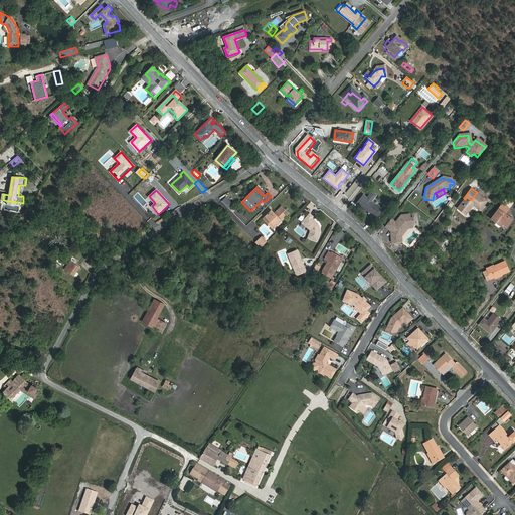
[(377,205),(376,206),(370,201),(376,195),(372,192),(366,198),(363,195),(357,202),(356,203),(360,207),(361,205),(371,213),(370,214),(377,219),(384,210),(377,205)]
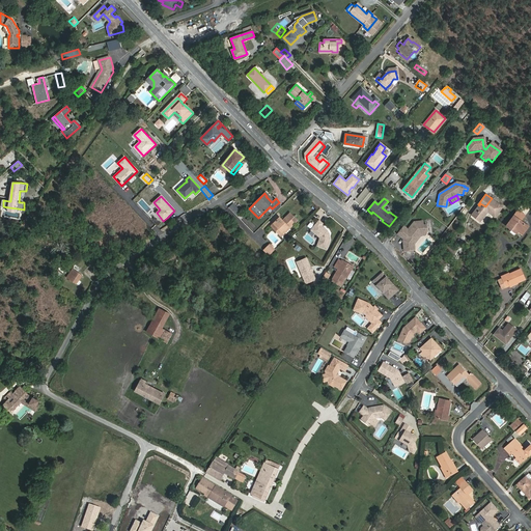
[(480,203),(479,205),(472,215),(480,221),(487,212),(495,217),(502,207),(492,198),(485,206),(480,203)]
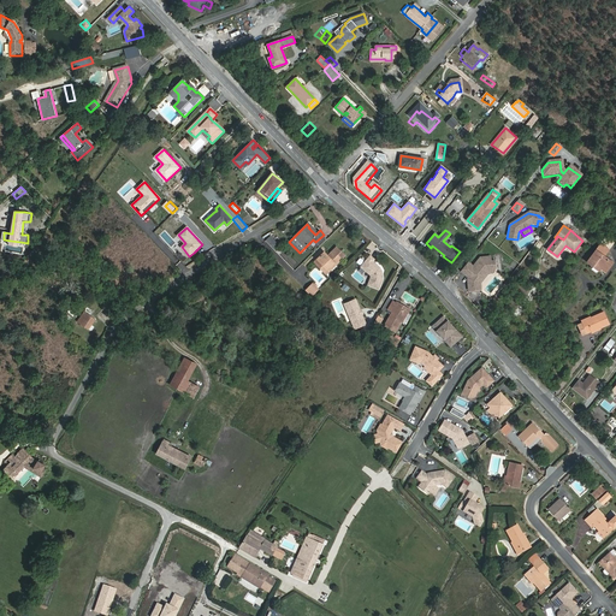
[(324,235),(315,242),(319,246),(327,238),(324,235)]
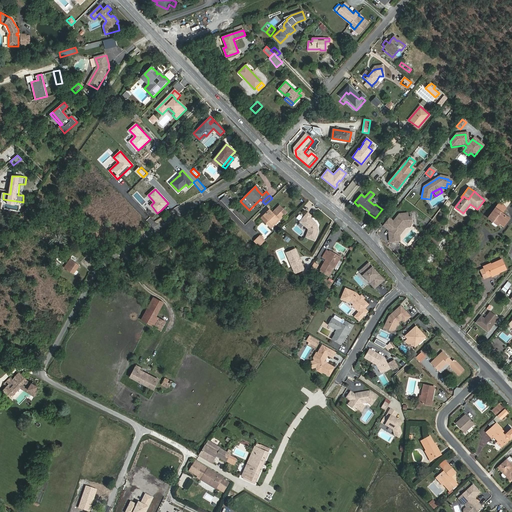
[(506,208),(499,203),(488,218),(493,222),(491,224),(495,226),(496,226),(499,223),(504,226),(510,219),(502,213),(506,208)]
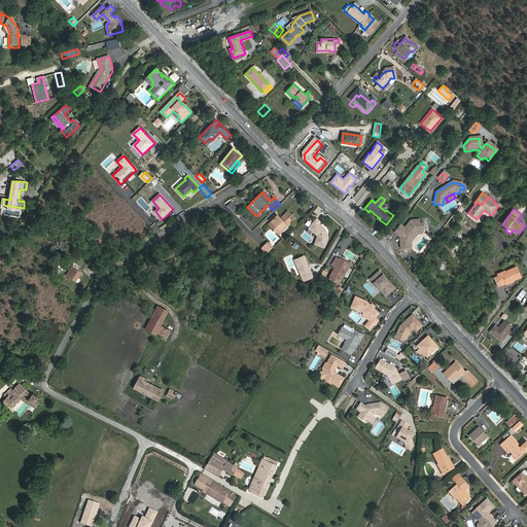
[(285,224),(287,226),(294,219),(288,211),(280,218),(278,215),(272,221),(280,230),(285,224)]
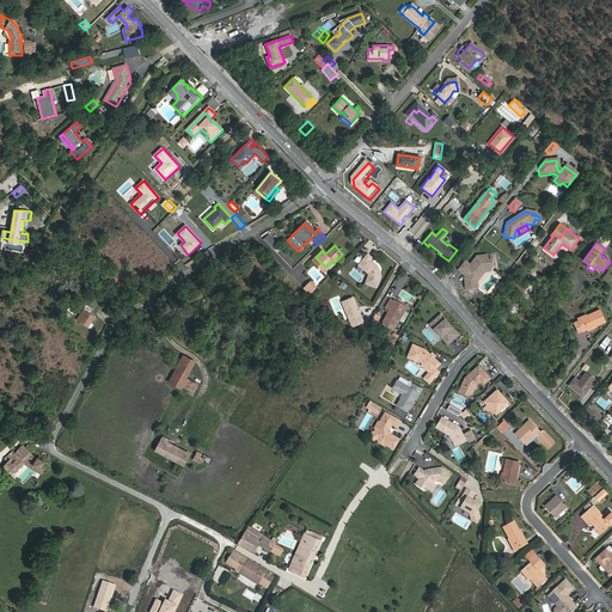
[(367,254),(359,264),(368,273),(368,275),(365,283),(375,287),(380,276),(379,267),(369,259),(372,257),(367,254)]
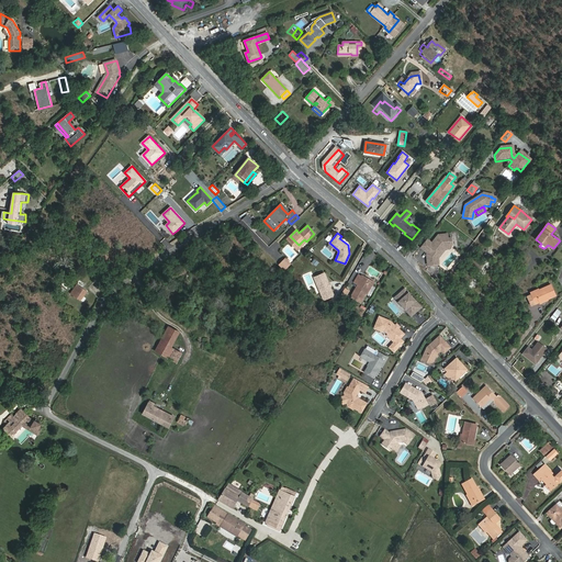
[(427,256),(427,265),(435,265),(435,257),(444,246),(448,245),(448,243),(451,242),(451,238),(448,238),(448,234),(438,235),(431,243),(427,239),(420,247),(427,253),(427,251),(429,253),(429,254),(427,256)]
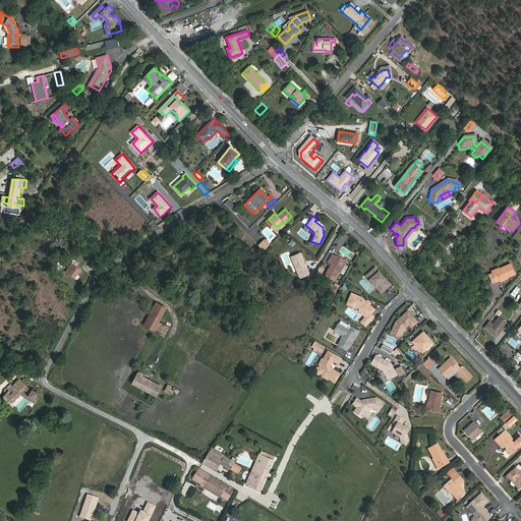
[(276,231),(284,224),(282,222),(277,227),(269,219),(266,221),(276,231)]
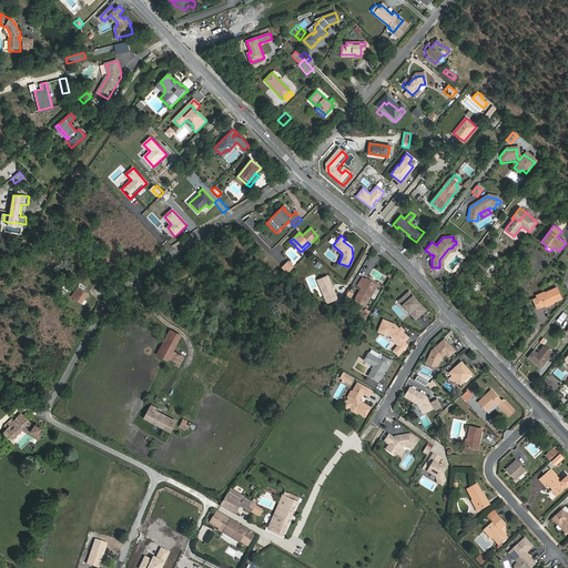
[(439,260),(439,267),(444,267),(443,261),(450,252),(453,252),(453,247),(448,249),(439,260)]
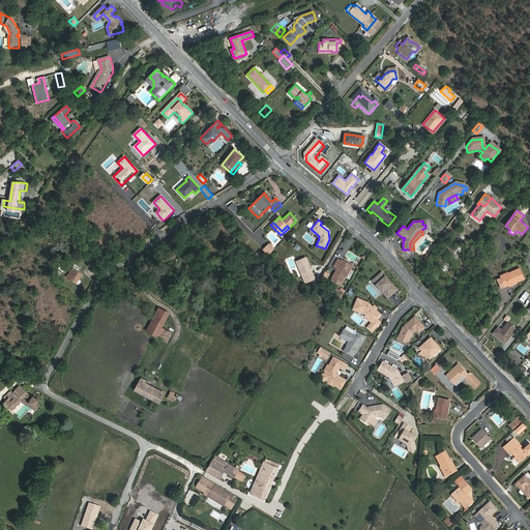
[(295,241),(292,245),(297,251),(300,247),(295,241)]
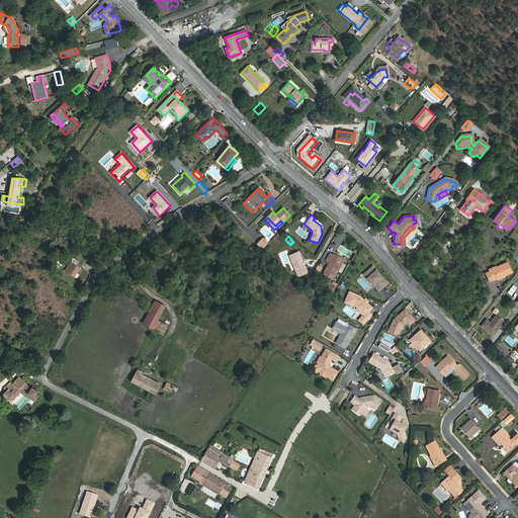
[(263,239),(257,245),(262,249),(267,244),(263,239)]
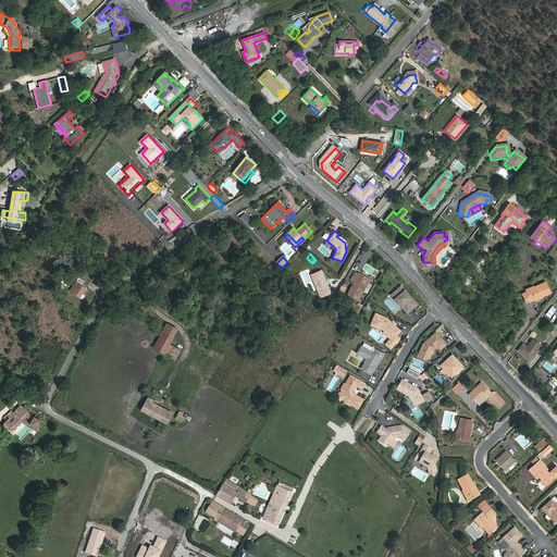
[(317,282),(313,283),(320,296),(321,297),(330,293),(330,292),(326,284),(325,283),(324,282),(324,281),(320,270),(313,273),(317,282)]
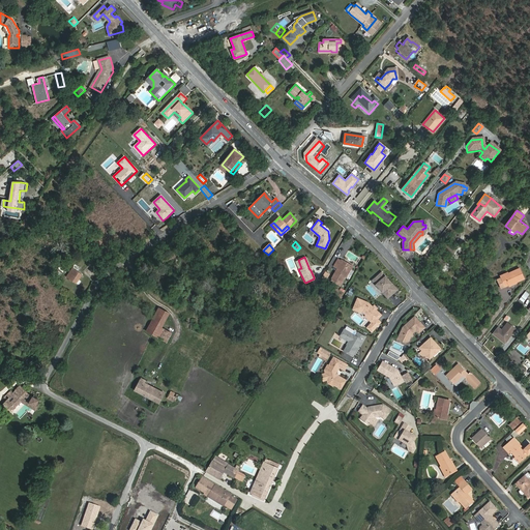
[(331,280),(340,285),(349,268),(351,266),(343,261),(342,262),(337,260),(333,266),(337,269),(331,280)]
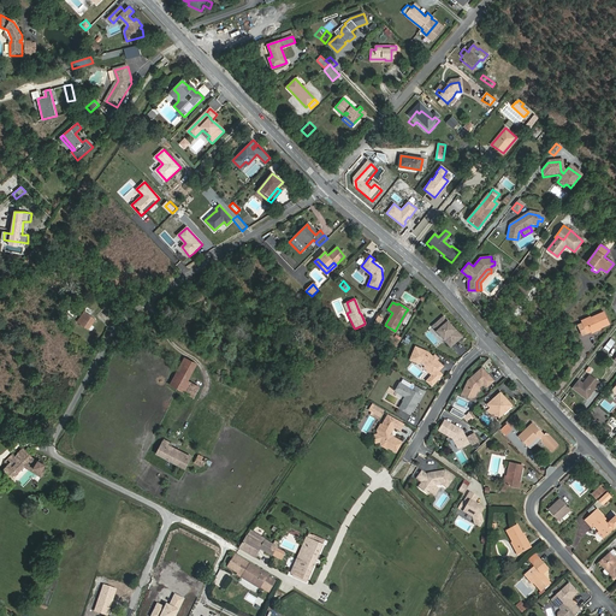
[(88,329),(95,320),(84,312),(77,321),(88,329)]
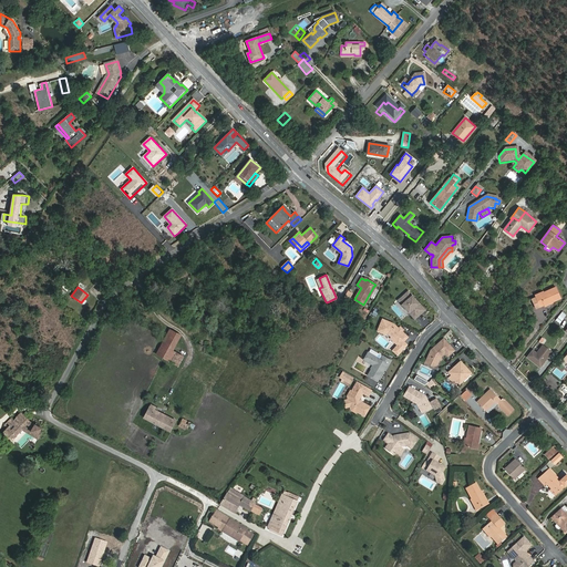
[(536,308),(560,298),(556,288),(533,298),(536,308)]
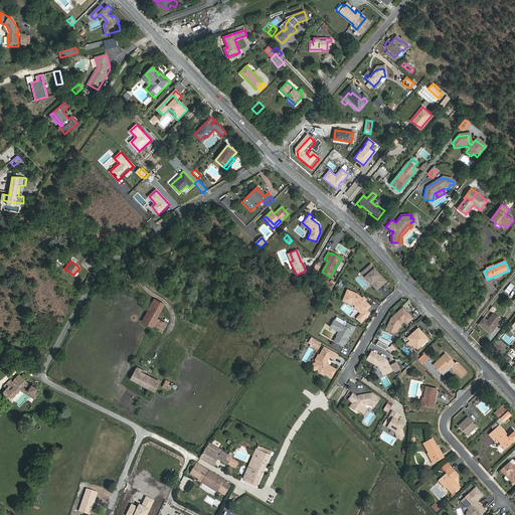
[(312,271),(317,273),(320,266),(316,264),(312,271)]
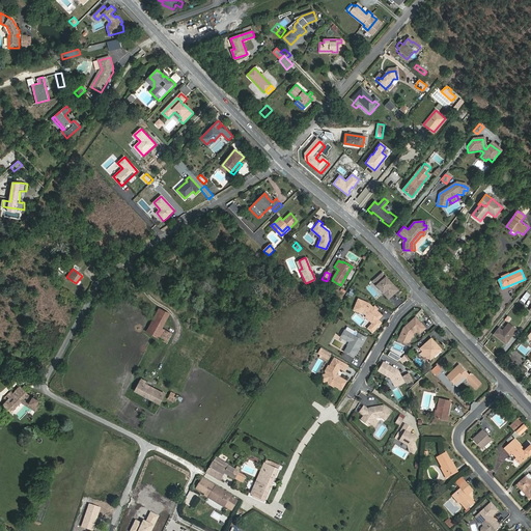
[(373,281),(384,291),(386,289),(392,296),(398,289),(383,273),(373,281)]
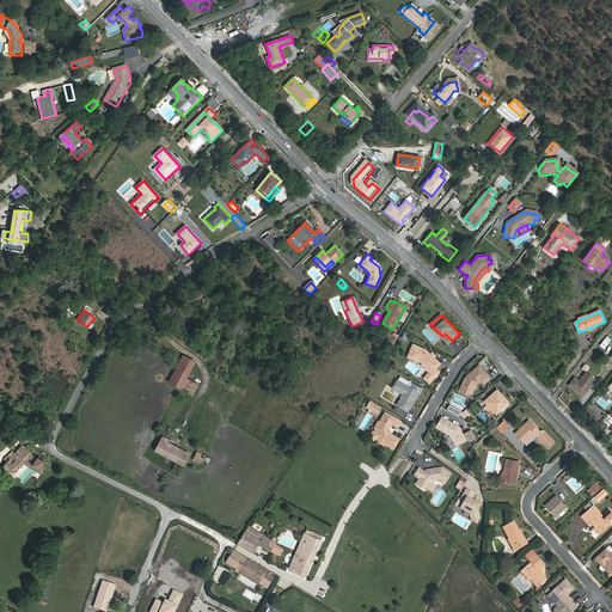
[(606,336),(600,346),(605,349),(611,340),(606,336)]
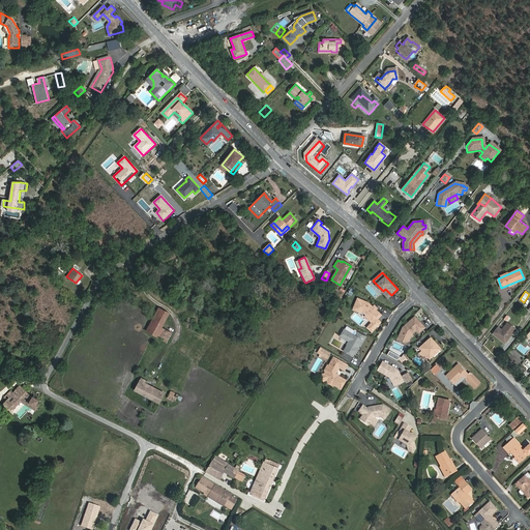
[(369,302),(358,298),(354,307),(361,311),(364,310),(367,312),(366,314),(365,316),(372,322),(367,327),(372,331),(381,322),(378,319),(381,315),(376,310),(373,306),(369,302)]
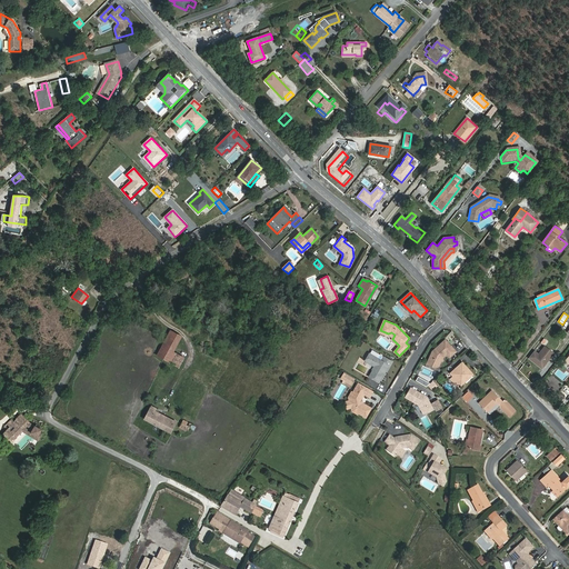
[(157,356),(167,361),(172,352),(180,337),(171,331),(157,356)]
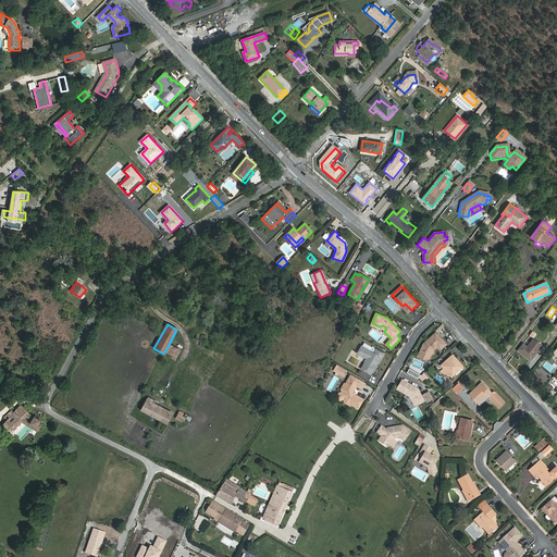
[(423,344),(418,357),(425,360),(430,359),(433,350),(437,347),(443,342),(435,333),(423,344)]
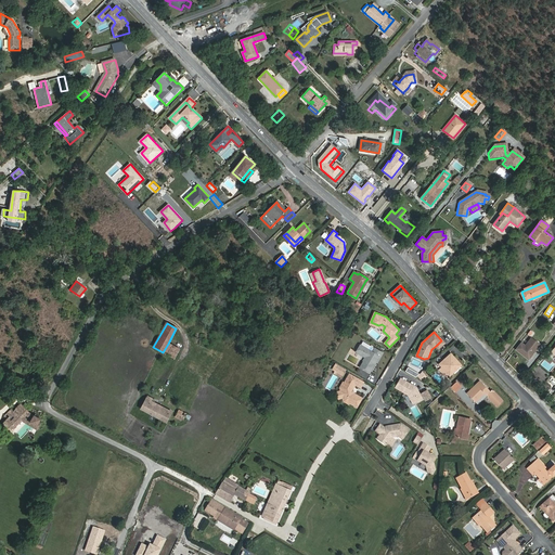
[(531,336),(525,344),(521,341),(515,350),(529,360),(541,344),(531,336)]
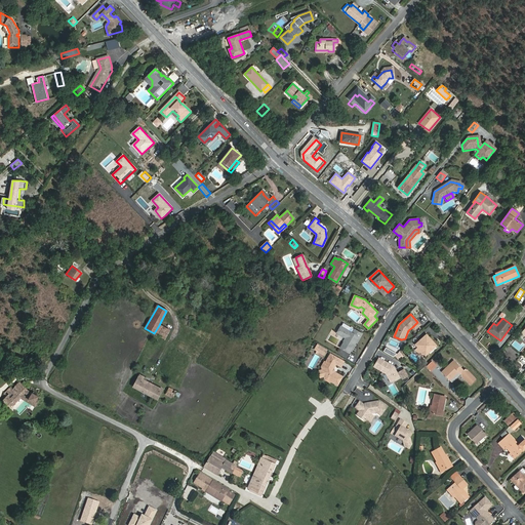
[(154,333),(165,338),(169,330),(159,325),(154,333)]
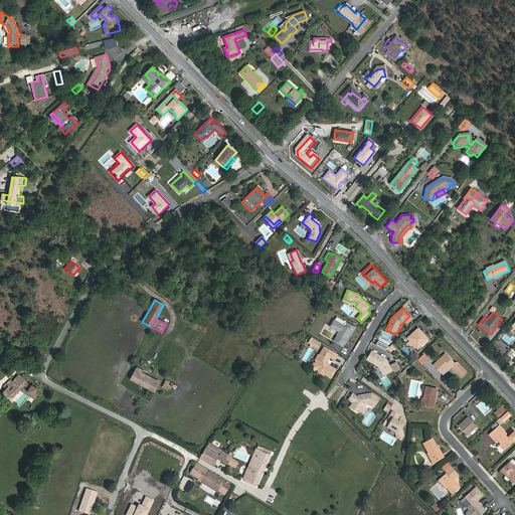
[(335,319),(331,326),(339,331),(337,334),(337,335),(334,340),(343,345),(347,338),(346,338),(347,336),(348,337),(352,330),(353,331),(355,327),(348,323),(346,326),(335,319)]
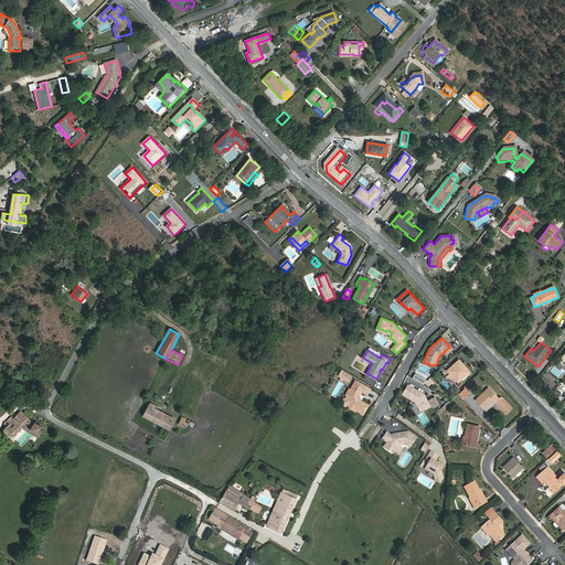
[(447,371),(450,374),(455,380),(456,380),(460,381),(469,372),(459,360),(447,371)]
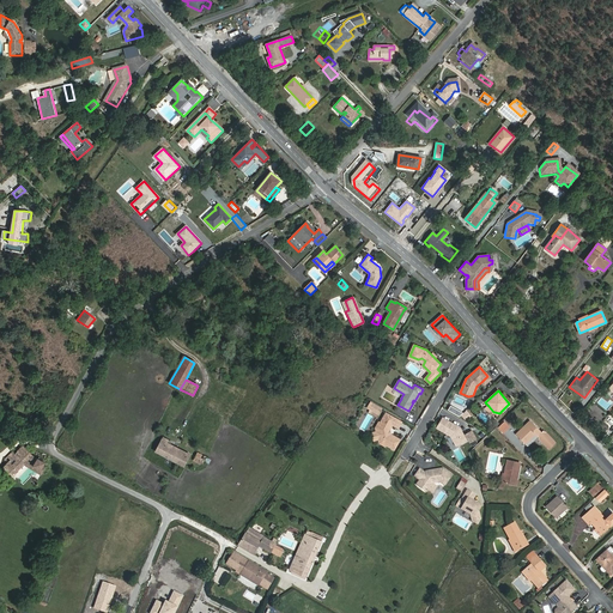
[(381,406),(371,400),(369,405),(378,411),(381,406)]
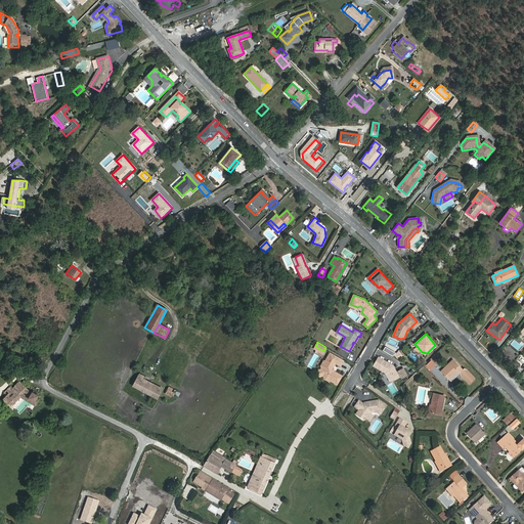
[(393,356),(395,352),(385,347),(383,351),(393,356)]
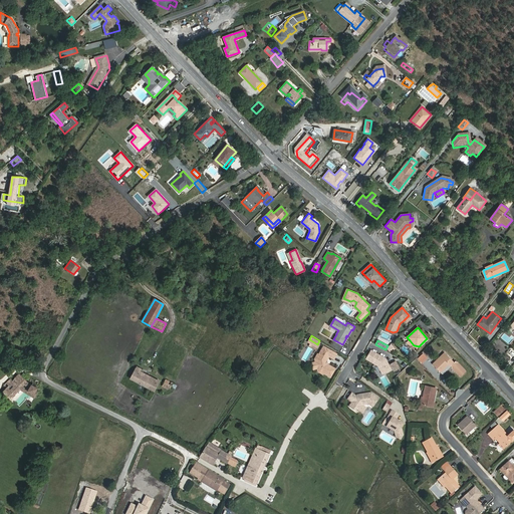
[(391,344),(387,349),(393,353),(397,348),(391,344)]
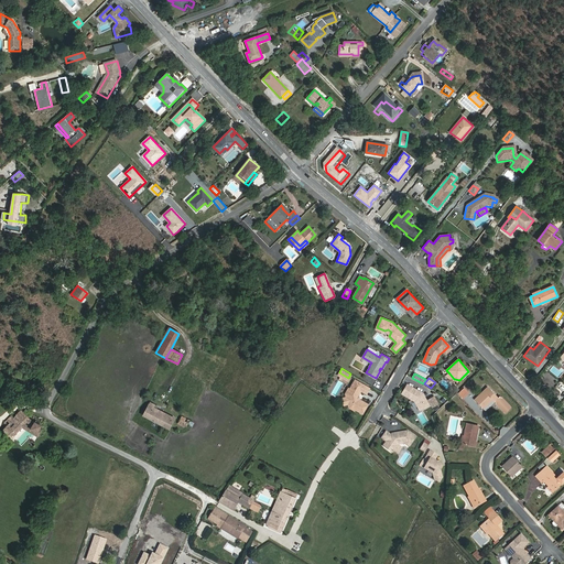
[(358,394),(360,390),(367,393),(370,388),(364,384),(355,379),(349,388),(347,393),(347,396),(349,403),(349,405),(355,409),(361,413),(368,403),(359,399),(358,394)]
